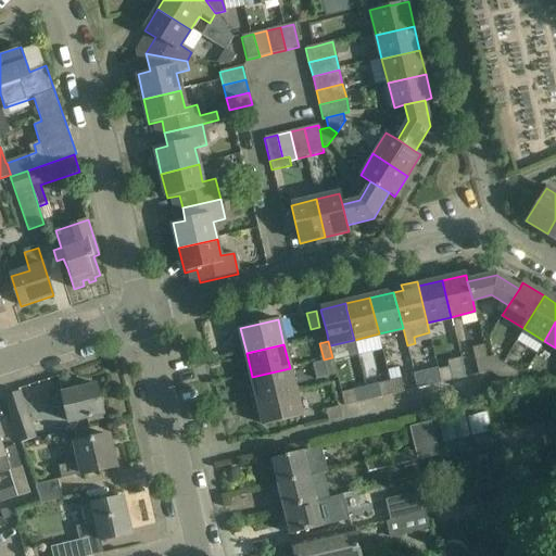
[(487,358),(487,357),(483,345),(472,348),(476,361),(487,358)]
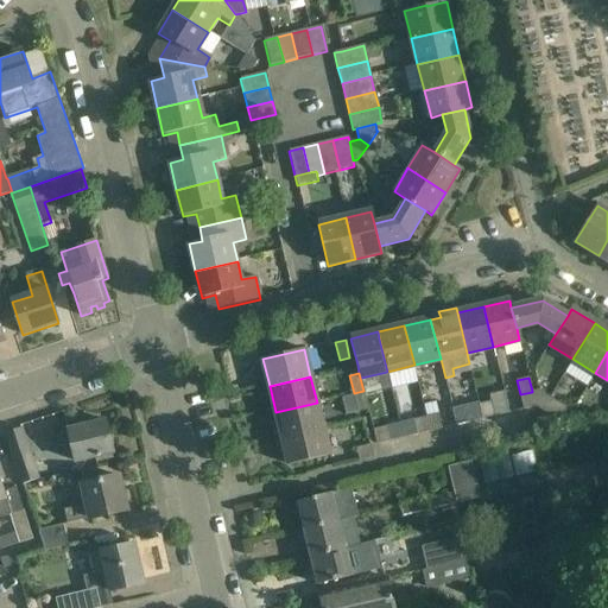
[(491,400),(480,404),(482,419),(508,412),(502,390),(488,393),(491,400)]
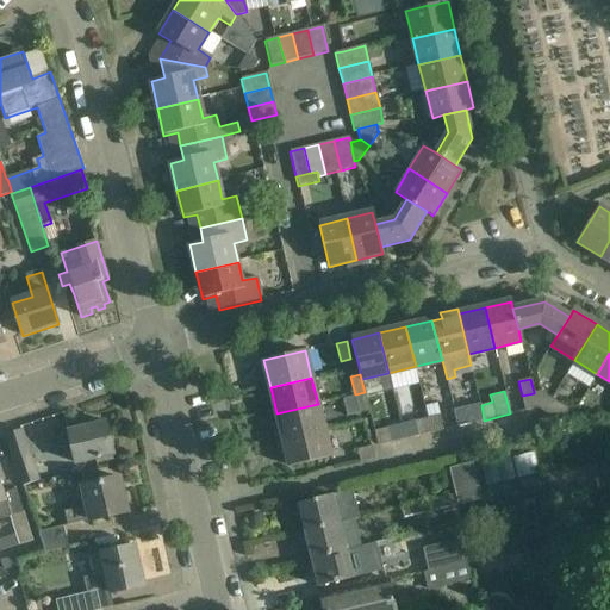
[(536,408),(540,391),(534,392),(534,393),(522,396),(526,410),(536,408)]
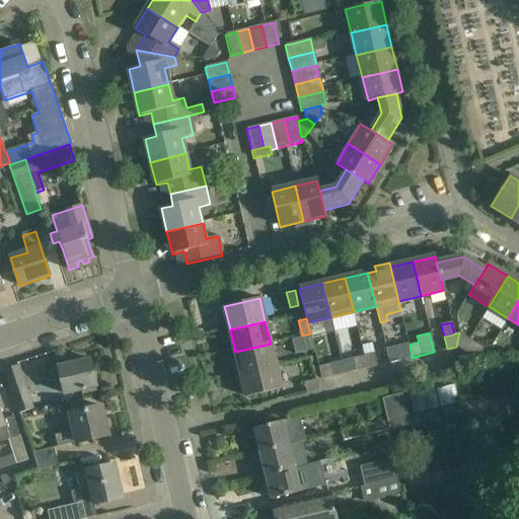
[(459,332),(456,347),(463,352),(470,340),(459,332)]
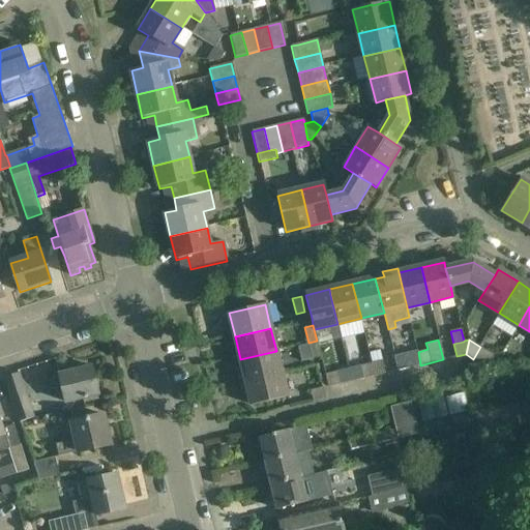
[(312,359),(321,357),(317,341),(308,343),(312,359)]
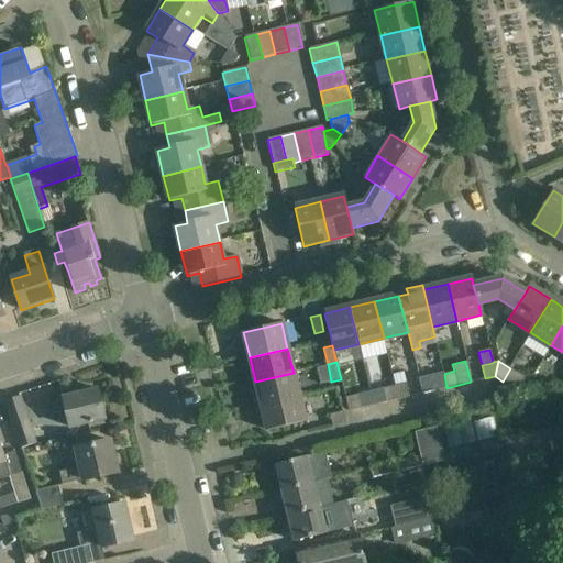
[(510,386),(522,377),(510,368),(503,382),(510,386)]
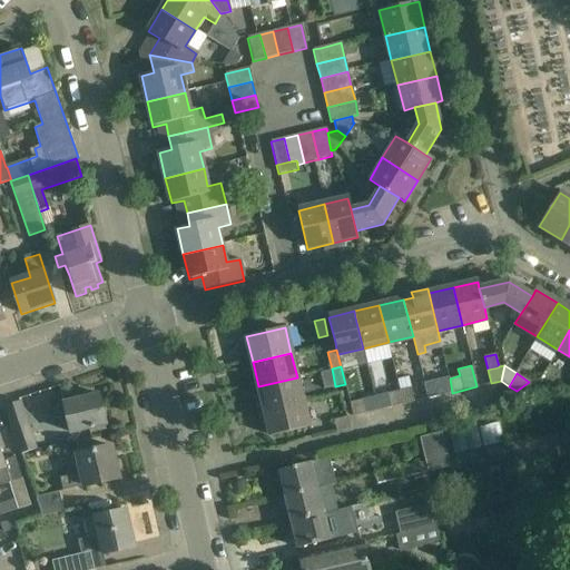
[(414,401),(428,397),(424,384),(422,375),(424,385),(400,391),(403,404),(414,402),(414,401)]
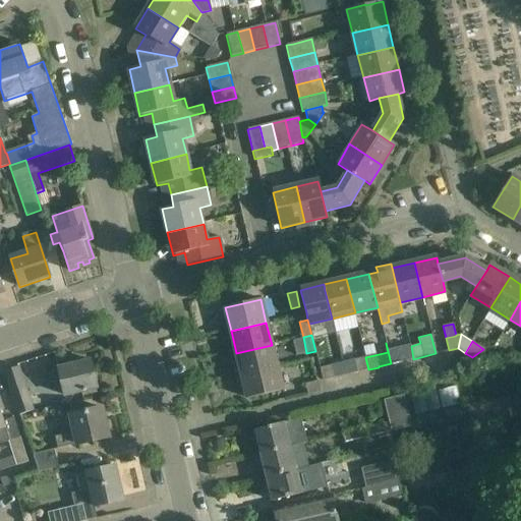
[(242,375),(277,367),(272,345),(236,353),(242,375)]
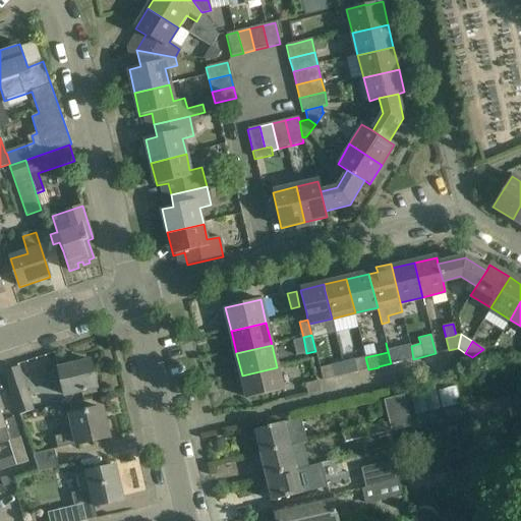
[(400,349),(388,351),(391,363),(403,360),(403,361),(413,359),(411,346),(400,349)]
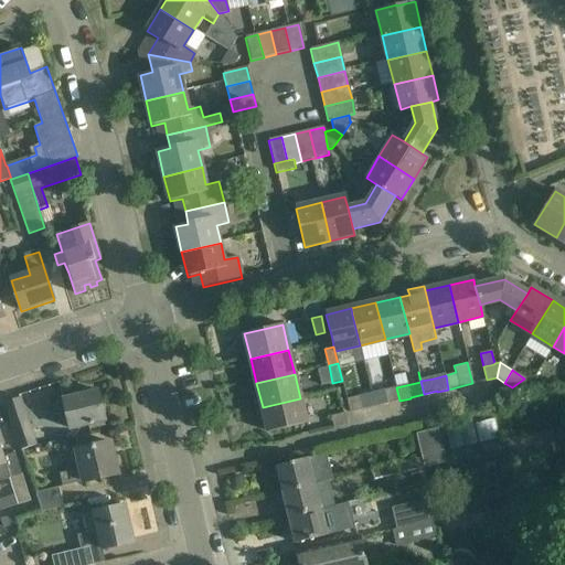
[(529,395),(524,379),(512,387),(515,398),(529,395)]
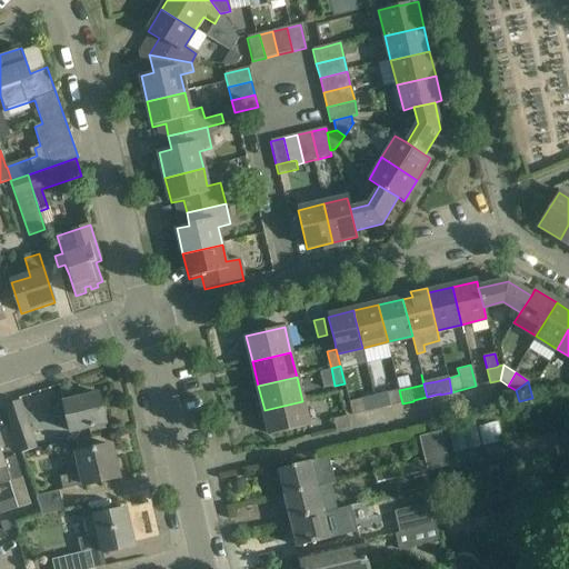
[(390,406),(402,403),(399,390),(387,392),(390,406)]
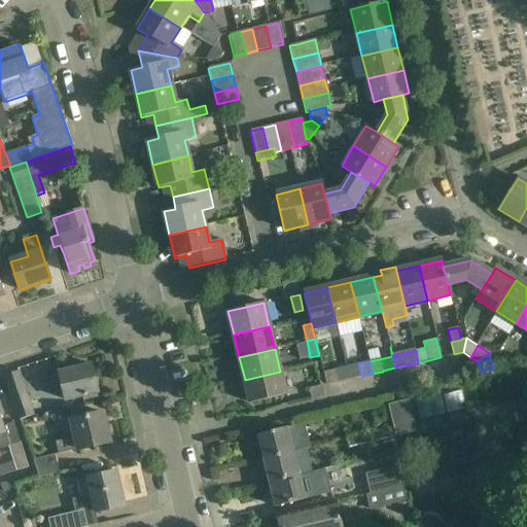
[(98,393),(92,364),(59,373),(60,374),(43,378),(46,389),(62,386),(66,400),(98,393)]
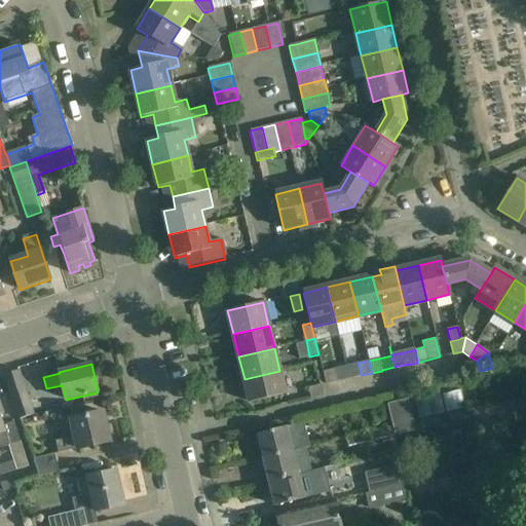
[(335,381),(333,370),(323,372),(324,375),(326,384),(335,381)]
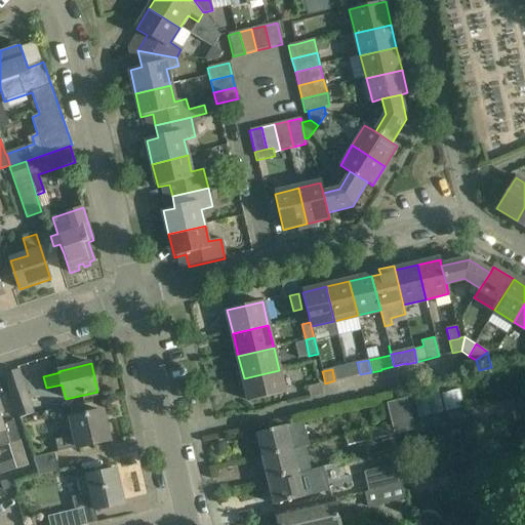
[(18,370),(5,374),(19,418),(33,414),(18,370)]
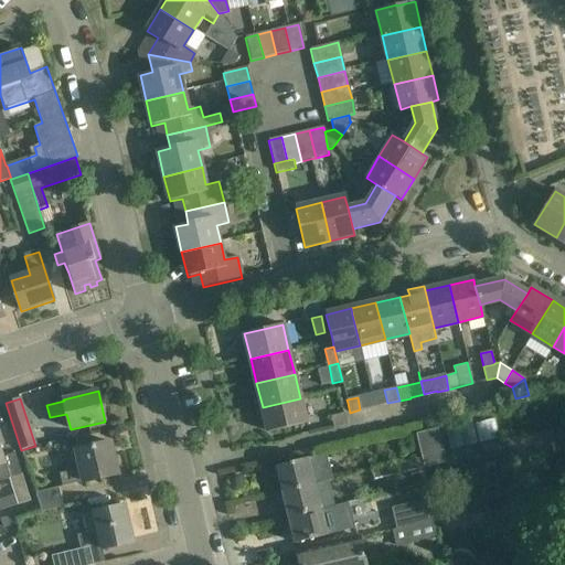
[(306,424),(300,398),(263,407),(268,433),(306,424)]
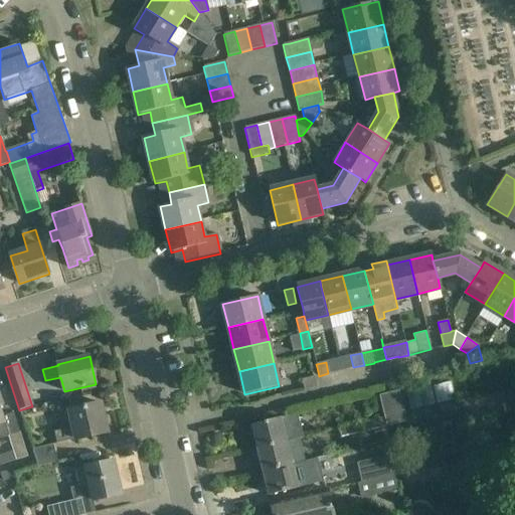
[(316,387),(313,376),(301,379),(304,390),(316,387)]
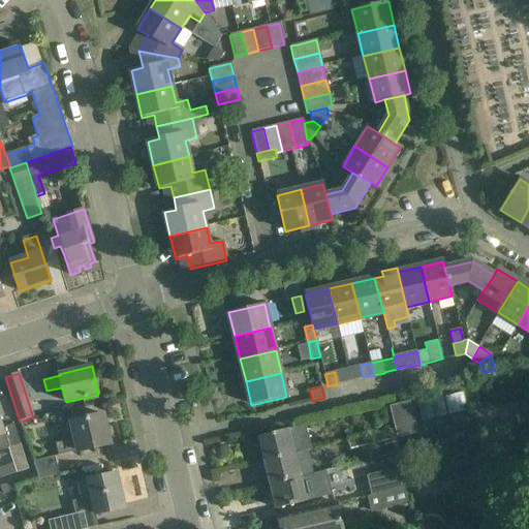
[(476,419),(479,434),(496,430),(528,422),(528,400),(474,412),(464,414),(466,422),(476,419)]
